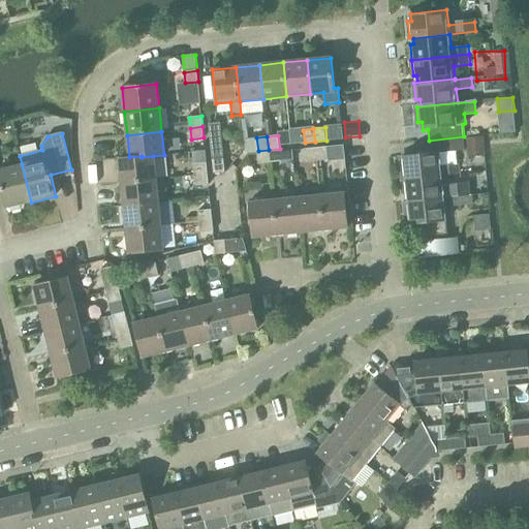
[(404,163),(401,163),(402,180),(442,176),(459,175),(458,164),(441,165),(440,153),(465,150),(464,136),(429,141),(431,154),(403,156),(404,163)]
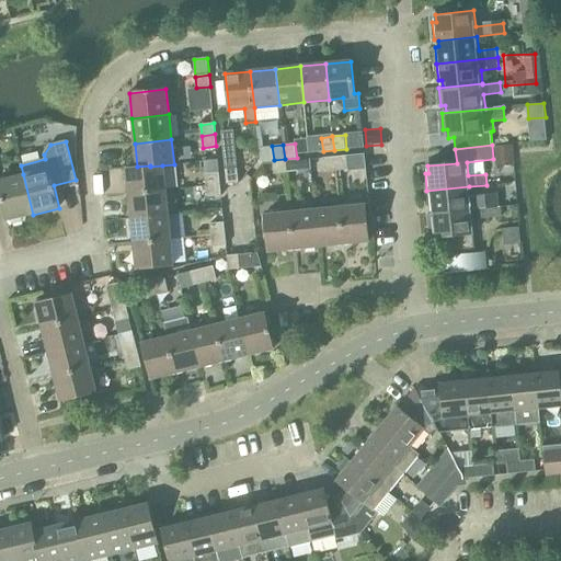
[(496,164),(514,162),(512,146),(495,148),(496,164)]
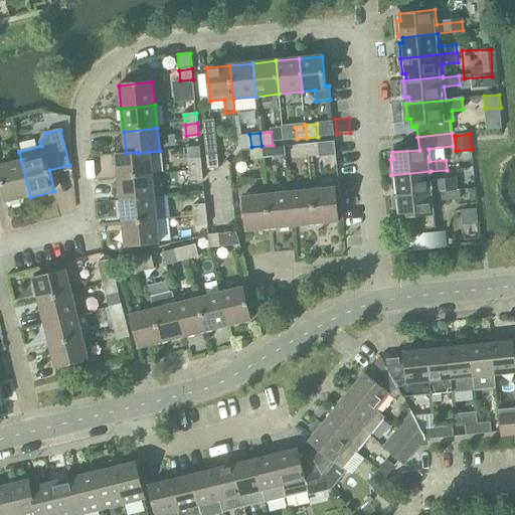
[(307,144),(309,157),(320,156),(319,143),(307,144)]
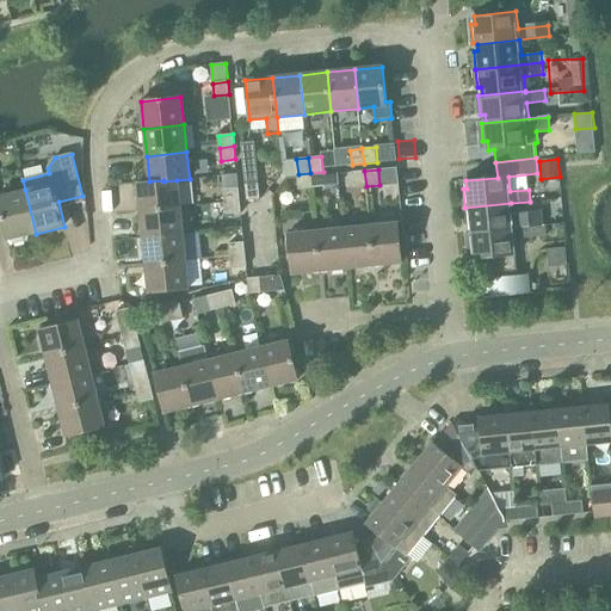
[(355,187),(366,186),(364,171),(352,172),(355,187)]
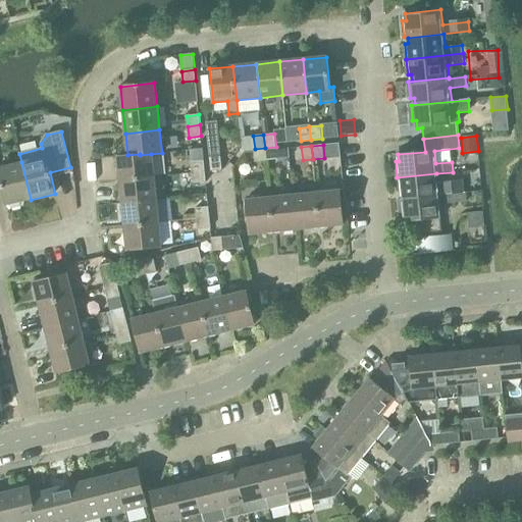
[(265,148),(266,160),(277,159),(276,147),(265,148)]
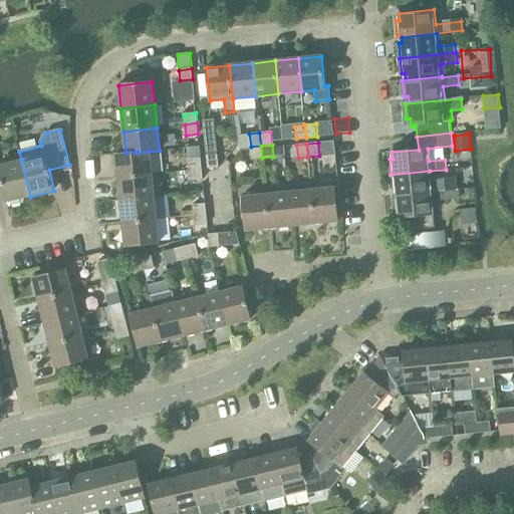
[(252,159),(262,158),(261,146),(251,147),(252,159)]
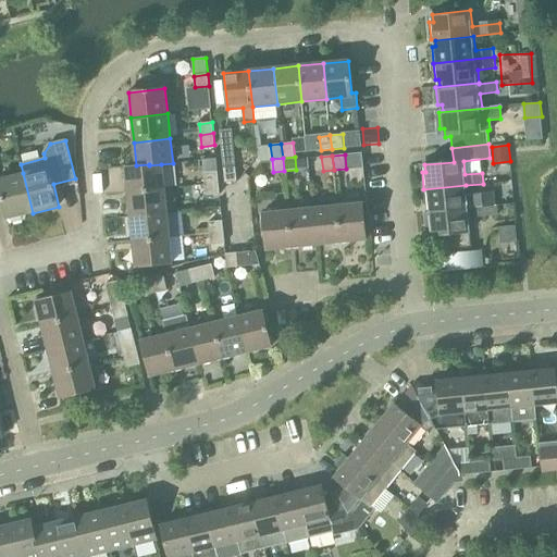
[(164,189),(161,164),(149,165),(149,164),(136,165),(125,166),(127,193),(164,189)]
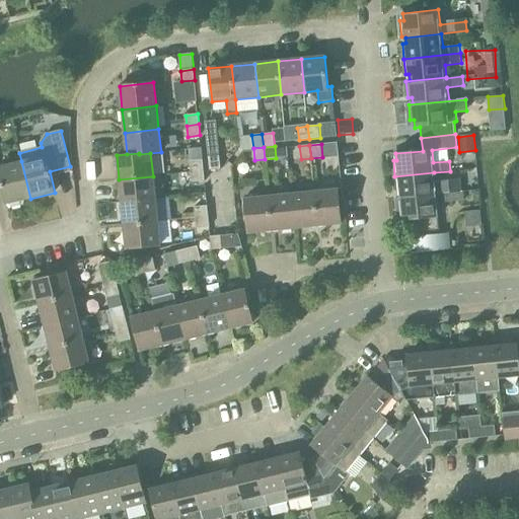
[(209,157),(211,169),(221,168),(220,155),(209,157)]
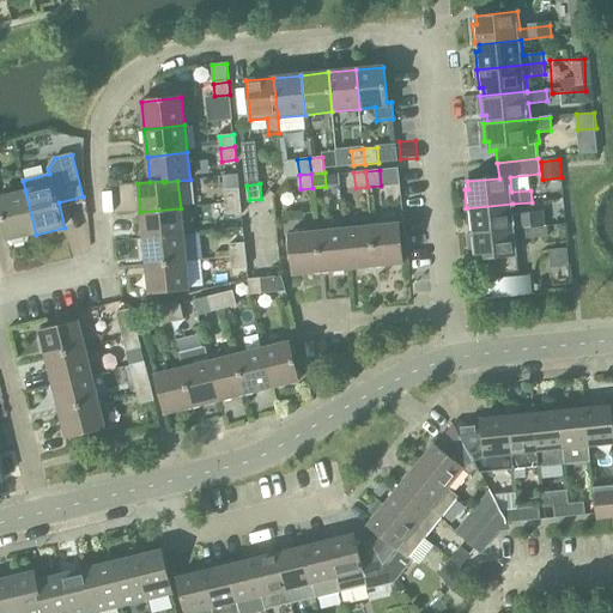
[(225,202),(241,201),(240,189),(224,190),(225,202)]
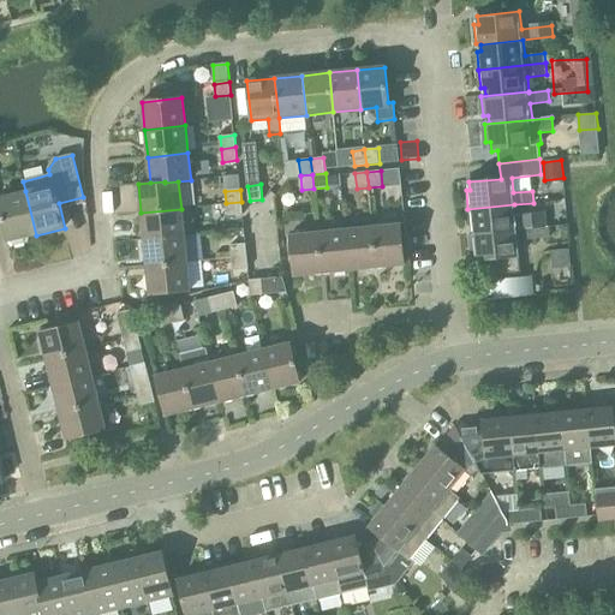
[(0,224),(3,224),(7,242),(11,242),(15,245),(25,243),(27,238),(36,236),(25,191),(0,197),(0,224)]
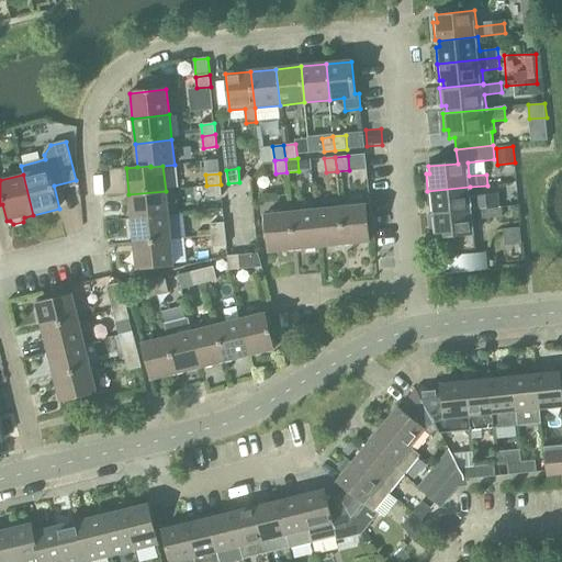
[(221,184),(206,186),(209,198),(222,195),(221,184)]
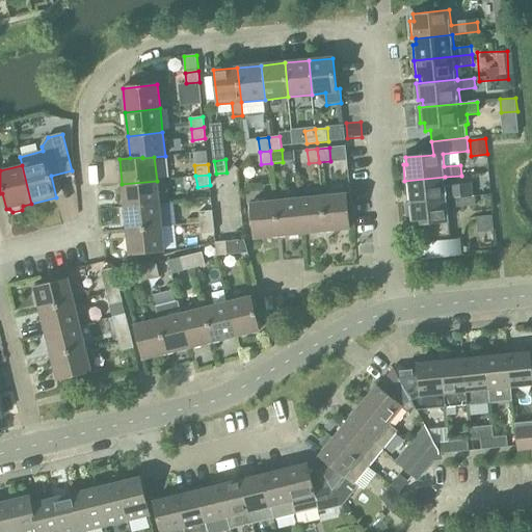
[(445,177),(404,181),(405,196),(410,195),(410,204),(472,197),(471,187),(471,184),(464,184),(462,184),(461,176),(445,177)]
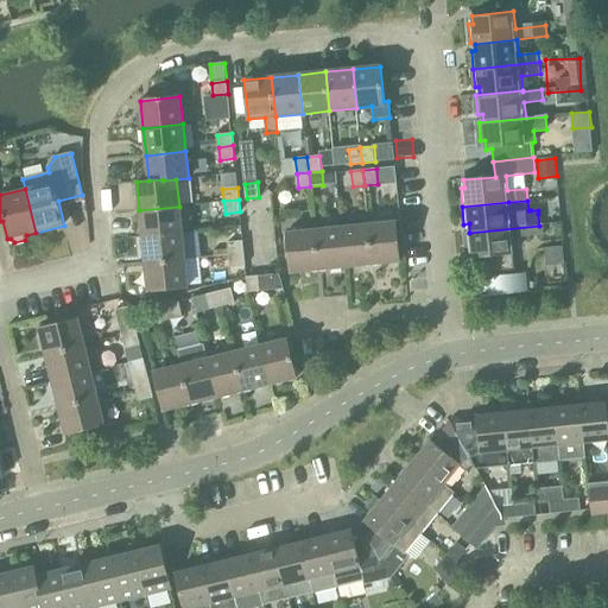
[(143,238),(182,233),(179,207),(139,210),(143,238)]
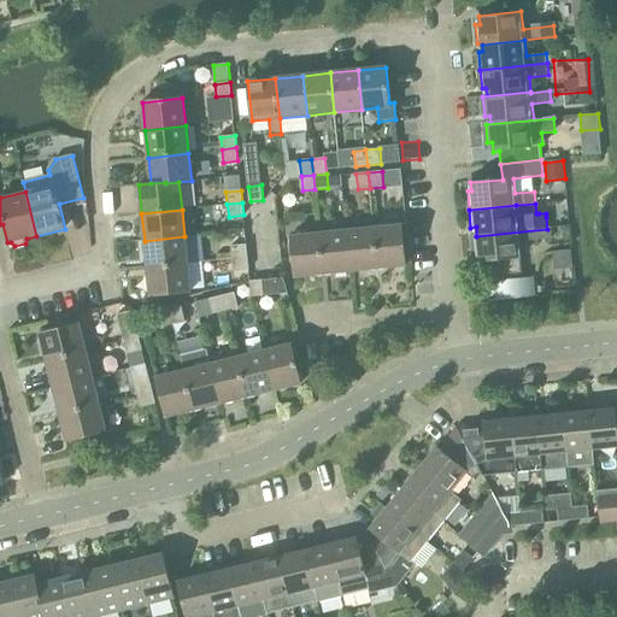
[(374,228),(378,269),(406,266),(403,225),(374,228)]
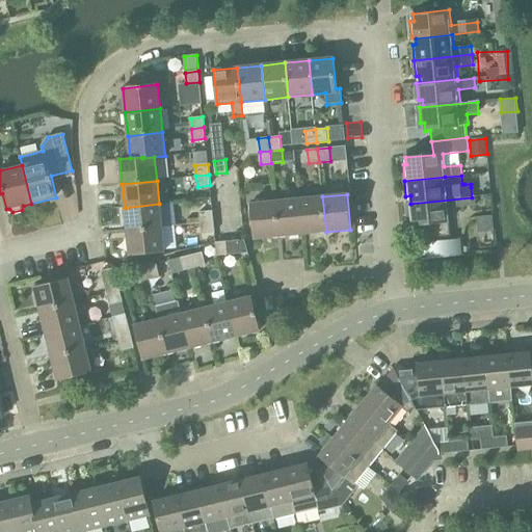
[(302,234),(326,232),(322,196),(298,200),(302,234)]
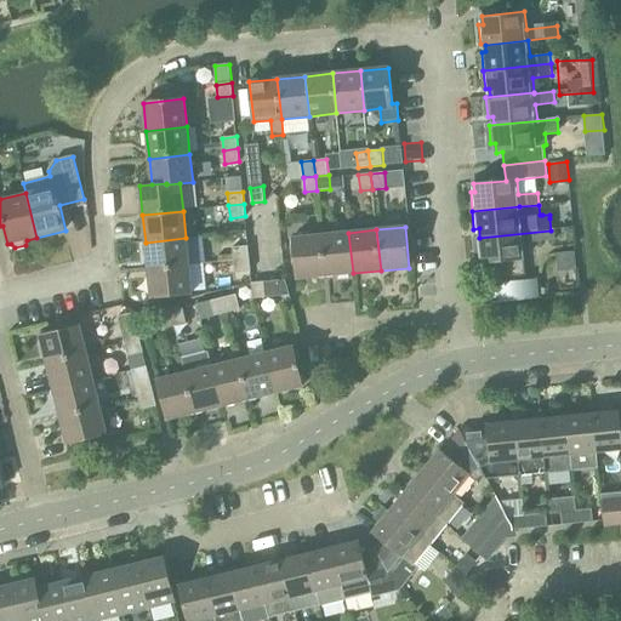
[(491,263),(493,279),(527,275),(523,243),(557,240),(556,231),(551,231),(479,238),(474,238),(477,255),(482,255),(483,263),(491,263)]
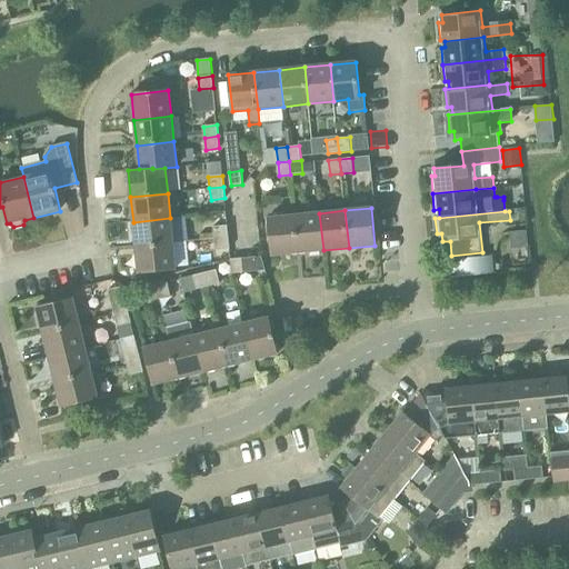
[(298,253),(323,250),(319,213),(295,216),(298,253)]
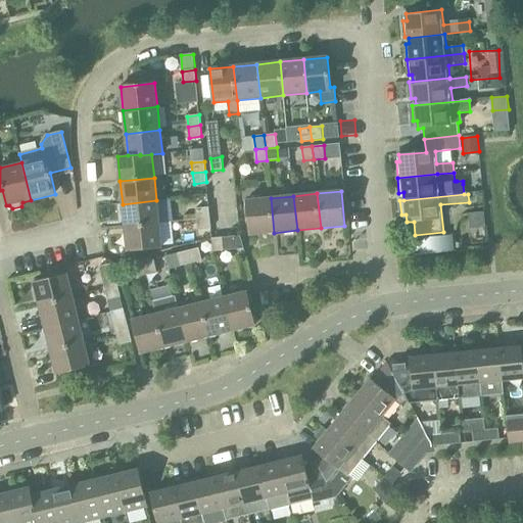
[(250,235),(274,233),(271,198),(246,200),(250,235)]
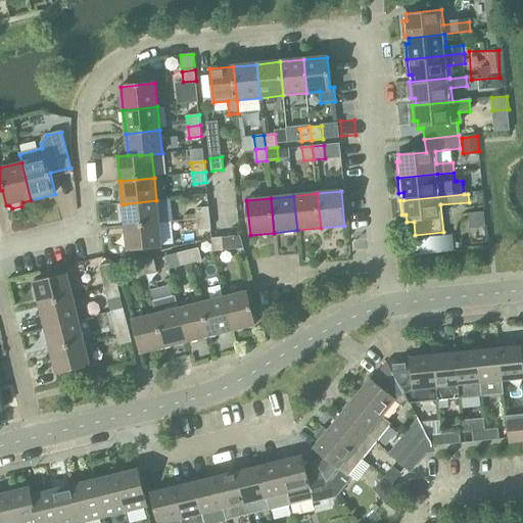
[(125,228),(159,224),(156,200),(123,204),(125,228)]
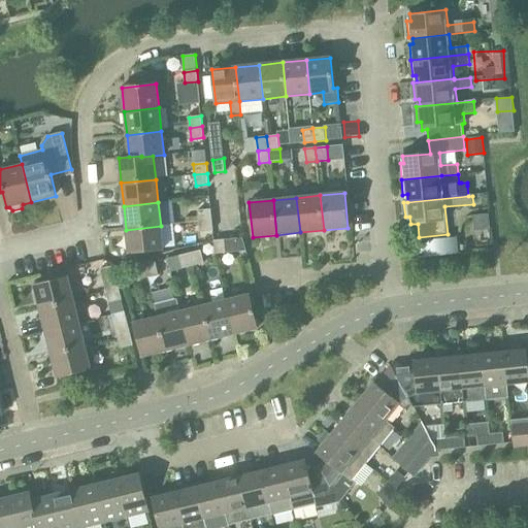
[(199,221),(211,220),(210,209),(198,210),(199,221)]
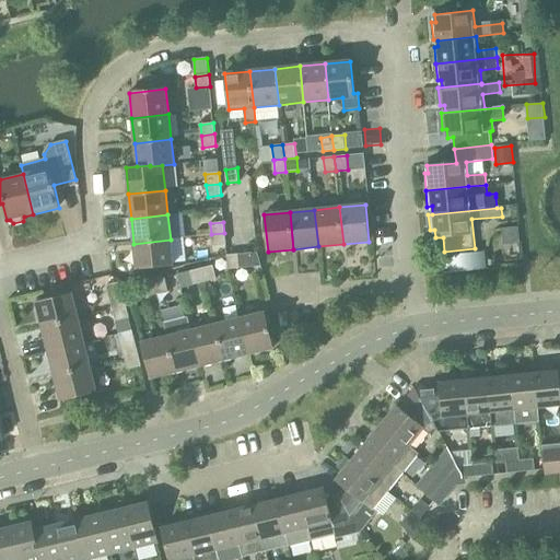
[(224,233),(211,234),(212,246),(226,245),(224,233)]
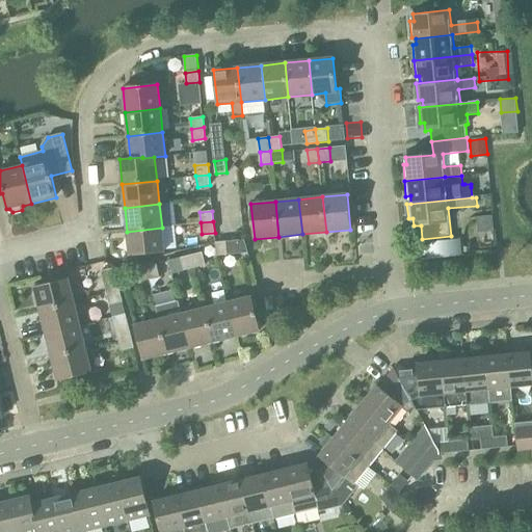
[(162,228),(127,232),(130,256),(164,251),(162,228)]
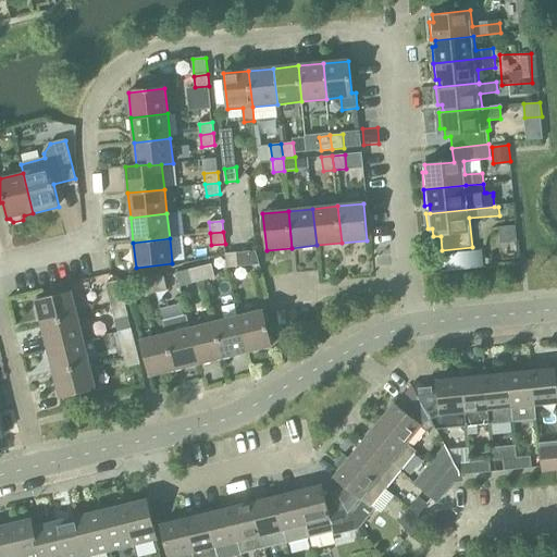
[(440,271),(440,272),(489,268),(489,267),(482,267),(480,251),(448,255),(449,270),(440,271)]
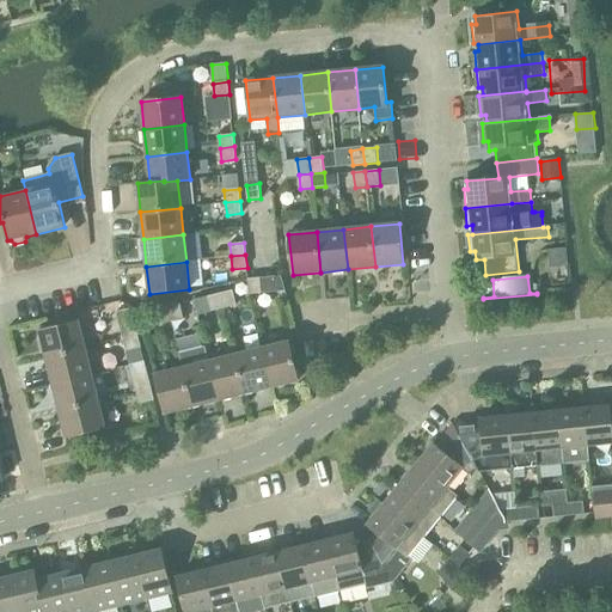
[(263,293),(262,277),(249,279),(250,294),(263,293)]
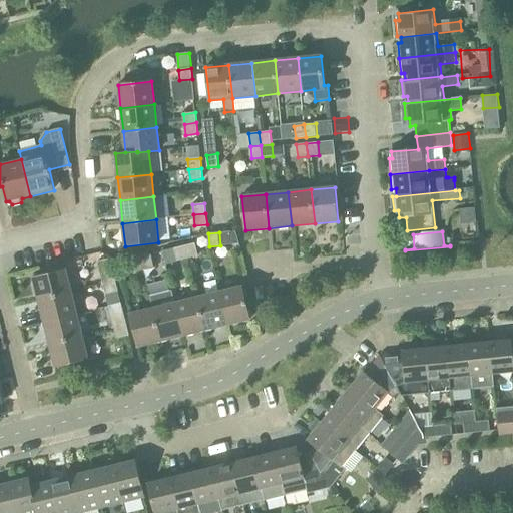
[(184,246),(187,259),(198,255),(195,243),(184,246)]
